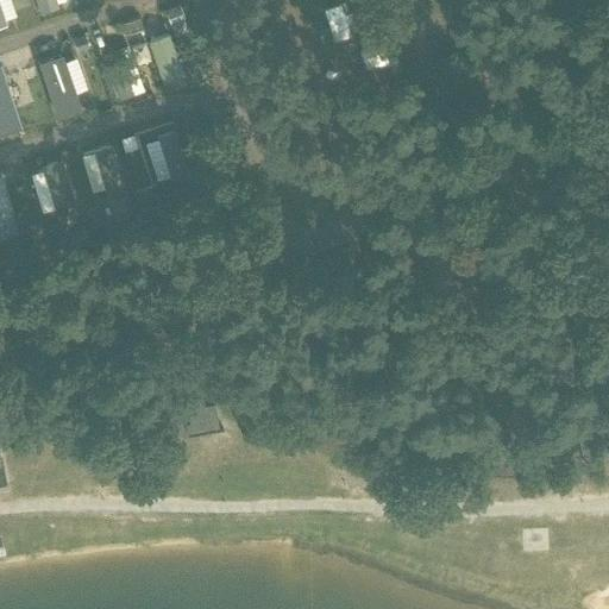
[(55,0),(35,0),(39,13),(57,7),(55,0)]
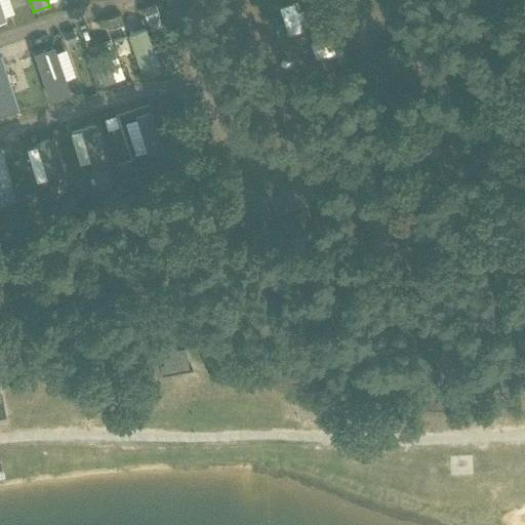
[(155,6),(143,11),(146,21),(159,15),(155,6)]
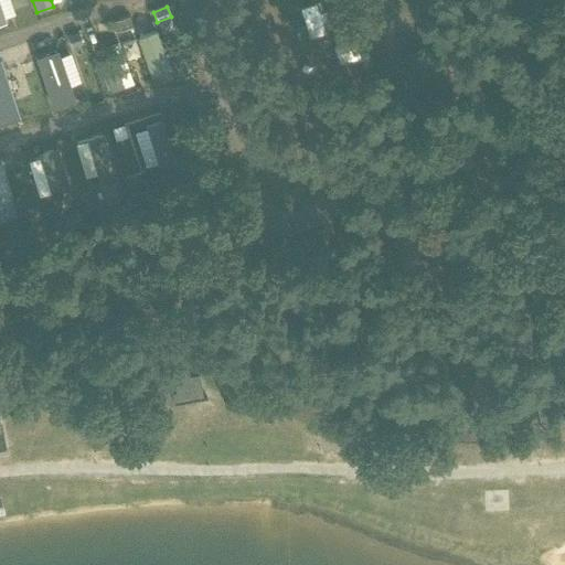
[(128,18),(115,21),(117,31),(130,28),(128,18)]
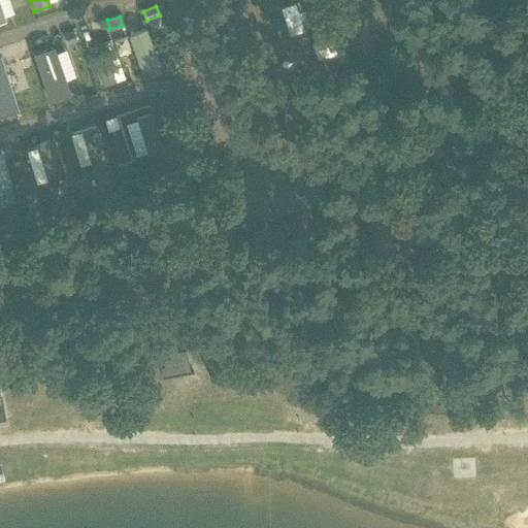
[(160,65),(146,29),(128,35),(141,72),(160,65)]
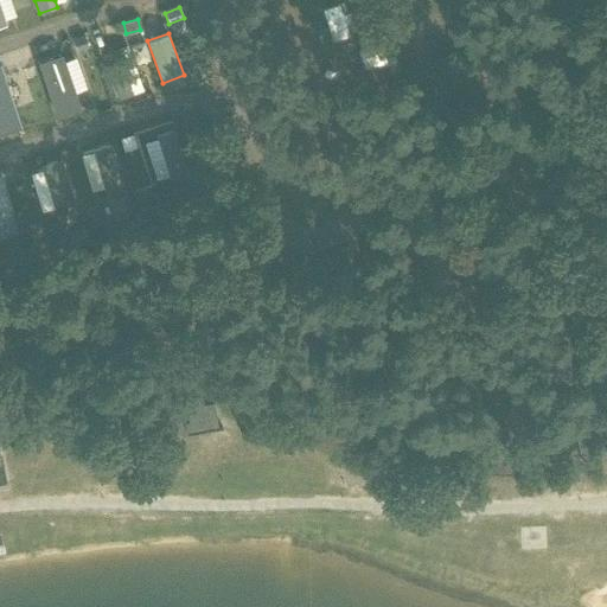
[(84,37),(74,40),(77,51),(88,48),(84,37)]
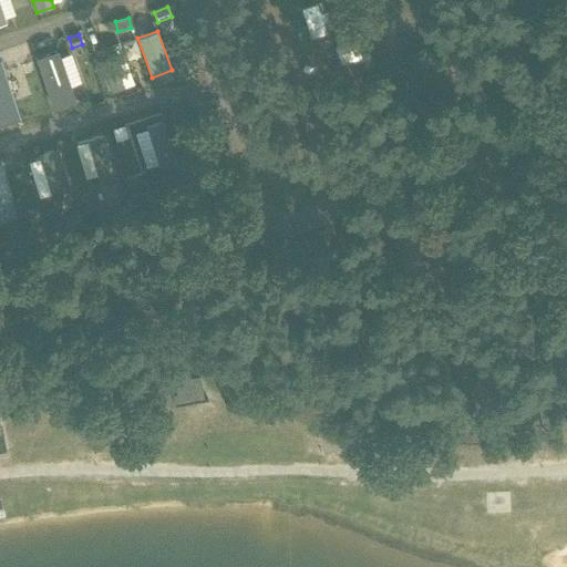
[(338,69),(360,61),(352,40),(331,48),(338,69)]
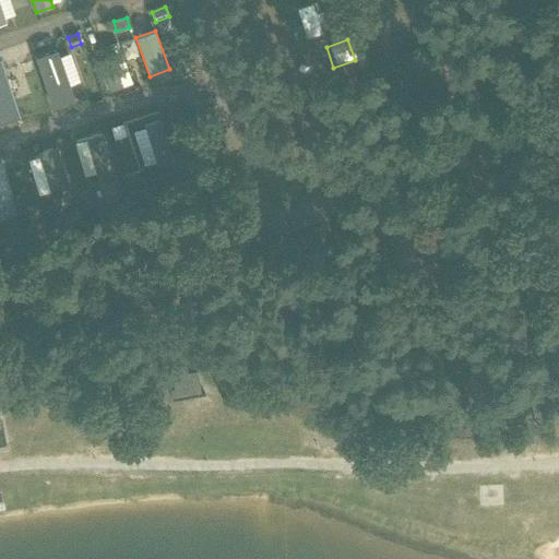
[(123,86),(109,46),(95,51),(109,91),(123,86)]
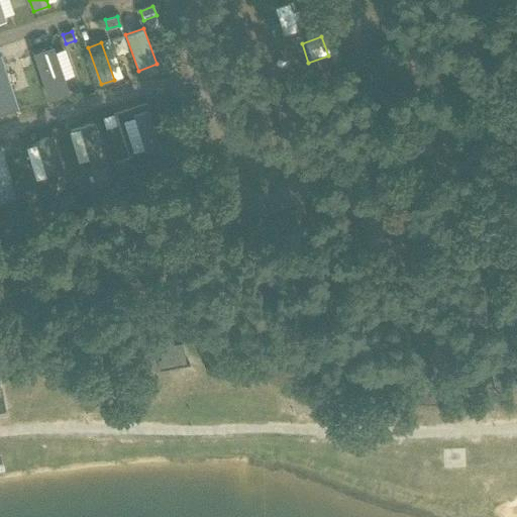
[(53,46),(32,54),(48,101),(69,94),(64,79),(74,76),(65,48),(55,53),(53,46)]
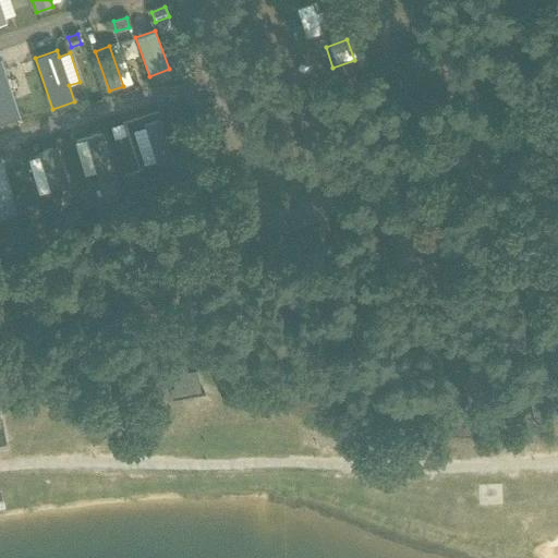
[(0,59),(0,123),(19,117),(0,59)]
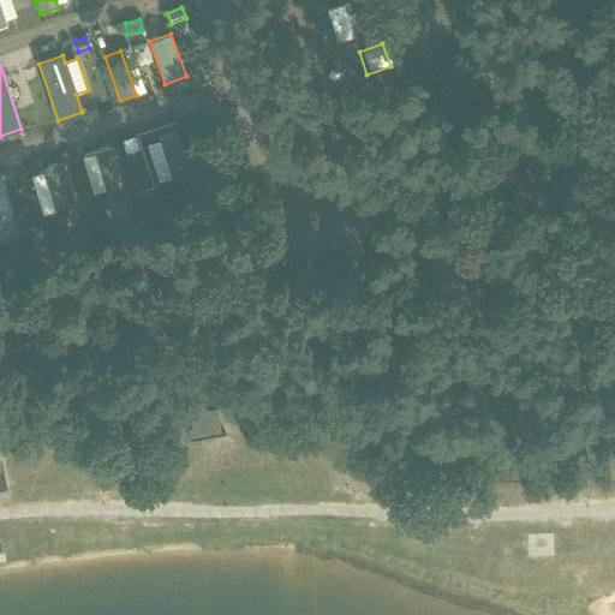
[(159,141),(147,144),(159,181),(171,178),(172,180),(190,174),(175,132),(157,138),(159,141)]
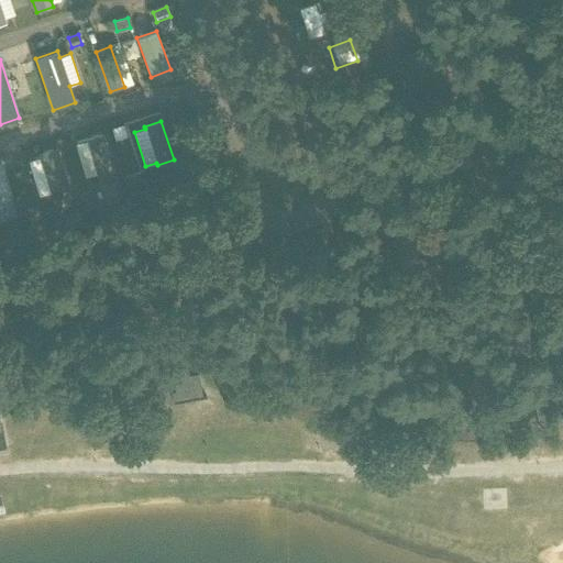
[(117,179),(102,133),(85,139),(86,141),(96,174),(99,185),(117,179)]
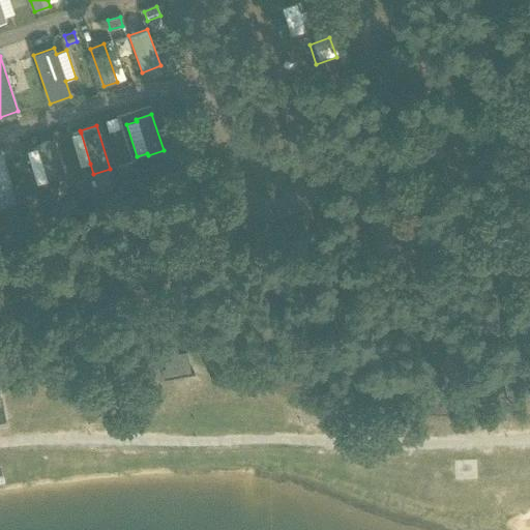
[(67,185),(53,139),(35,144),(37,149),(48,181),(50,190),(67,185)]
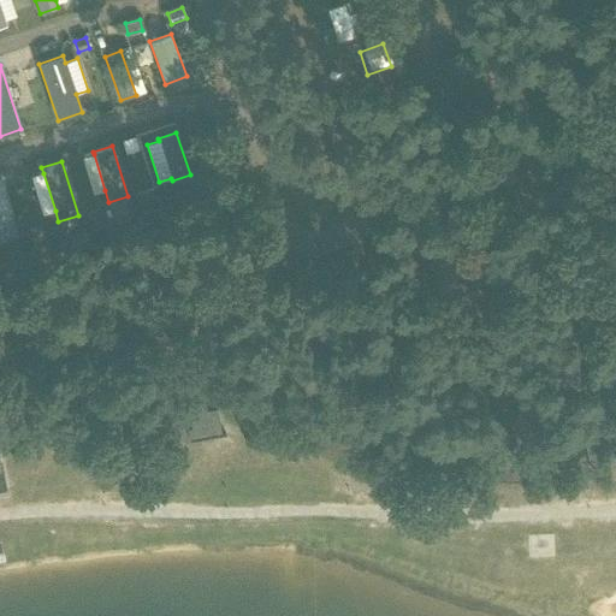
[(0,240),(18,236),(1,176),(0,176),(0,240)]
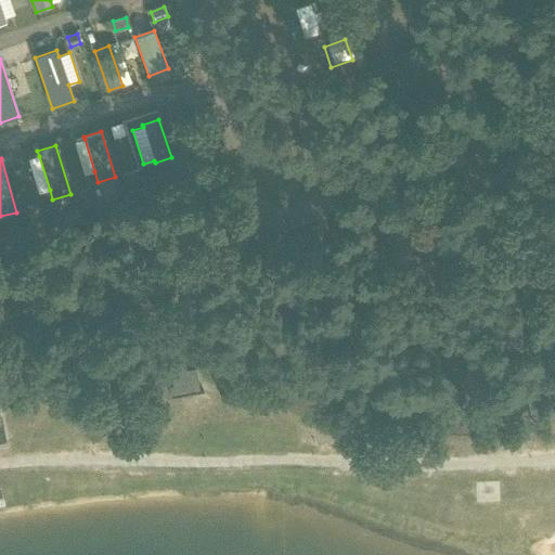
[(137,178),(124,181),(127,193),(140,189),(137,178)]
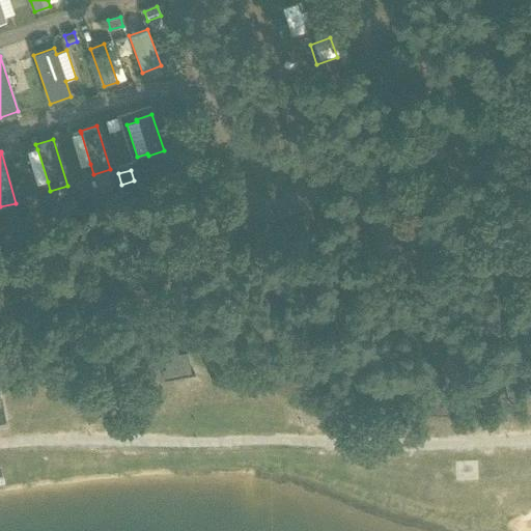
[(86,179),(77,182),(80,196),(90,194),(86,179)]
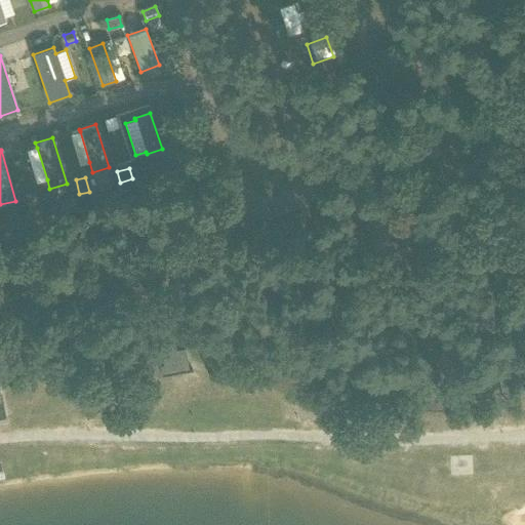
[(36,191),(23,195),(27,207),(39,204),(36,191)]
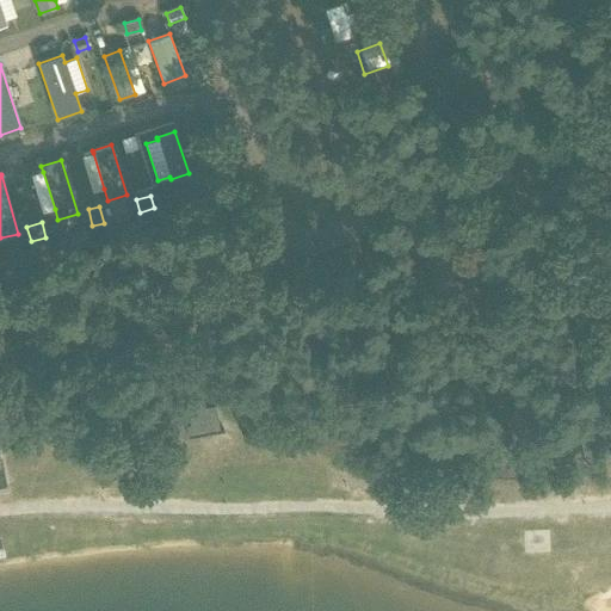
[(187,437),(218,431),(214,405),(186,409),(189,425),(185,426),(187,437)]
